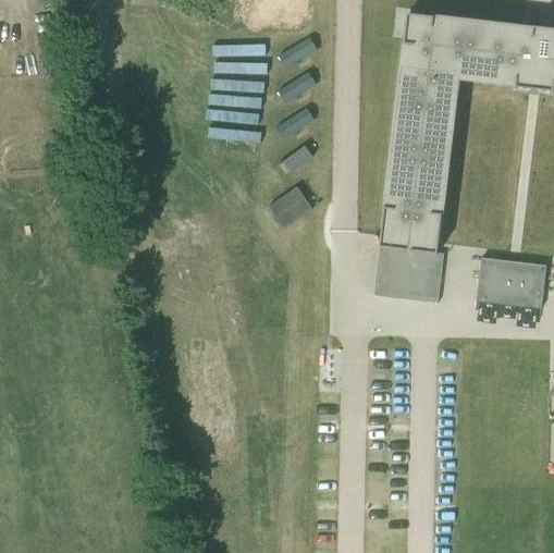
[(382,245),(439,252),(459,77),(517,84),(516,86),(553,91),(553,26),(542,25),(542,27),(409,12),(382,245)]
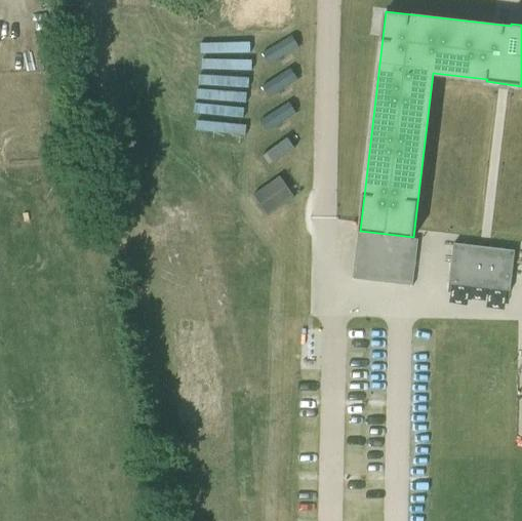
[(204,96),(203,117),(240,118),(241,96),(204,96)]
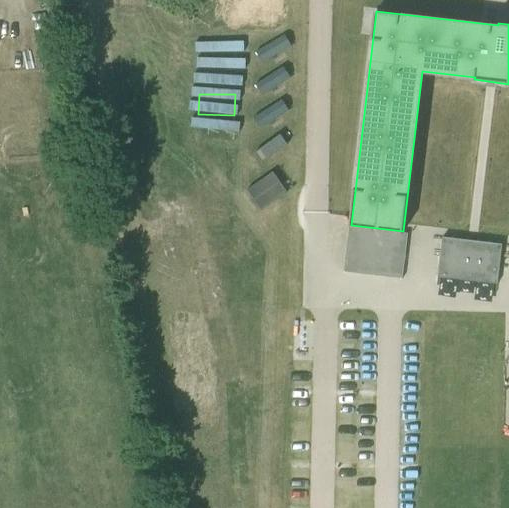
[(272,103),(272,115),(280,115),(280,103),(272,103)]
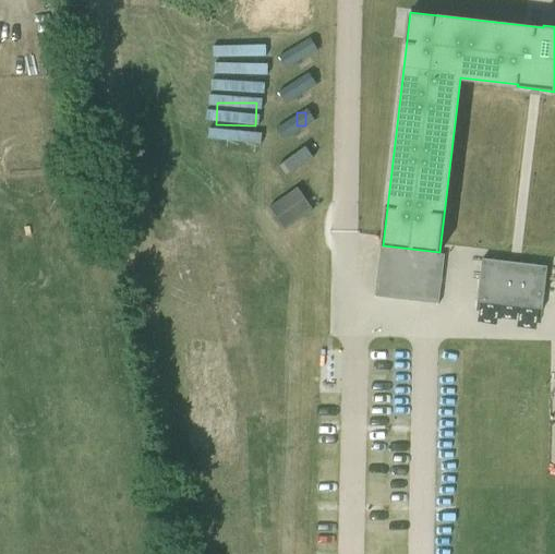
[(216,124),(216,144),(255,145),(255,125),(216,124)]
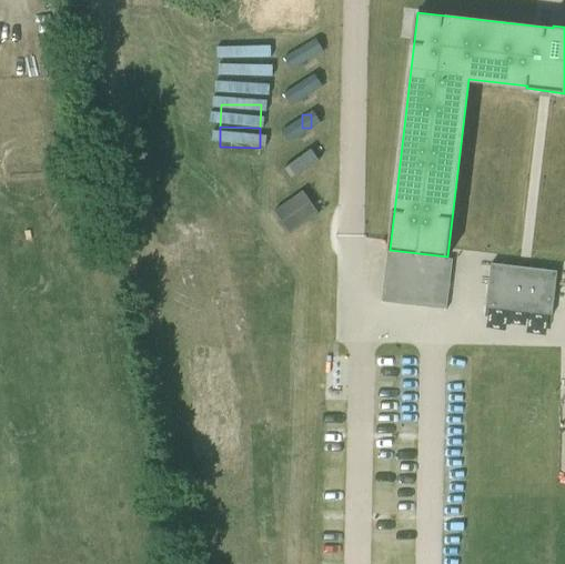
[(302,128),(302,141),(311,141),(311,128),(302,128)]
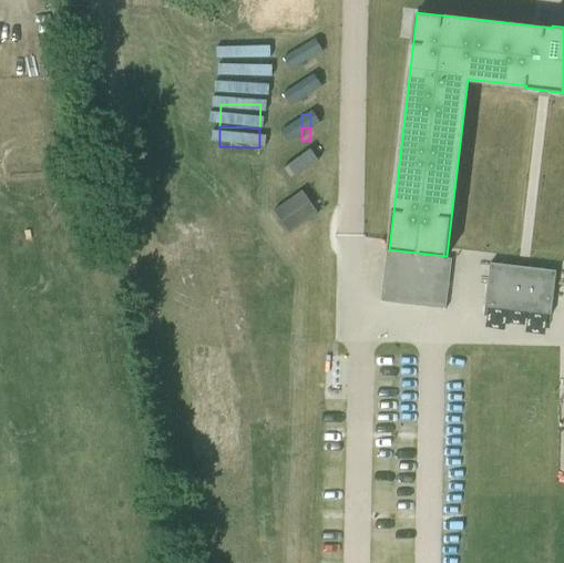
[(301,154),(301,167),(310,167),(310,154),(301,154)]
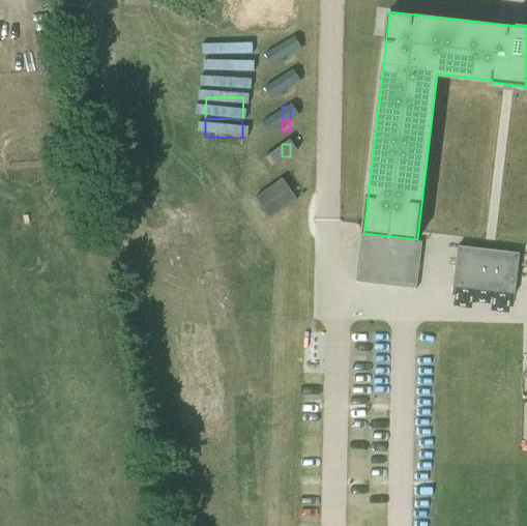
[(282,156),(282,169),(290,169),(290,156),(282,156)]
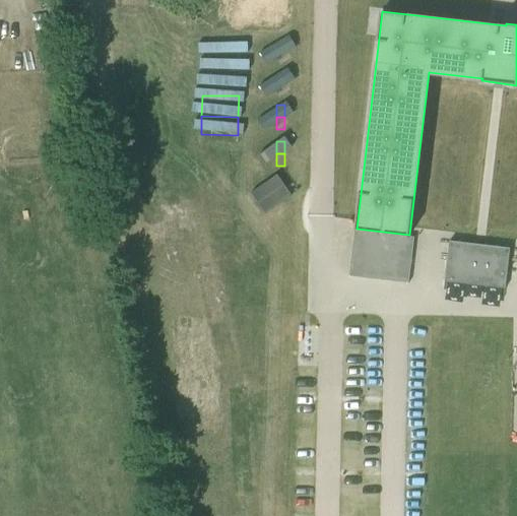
[(275,178),(275,190),(283,190),(283,178),(275,178)]
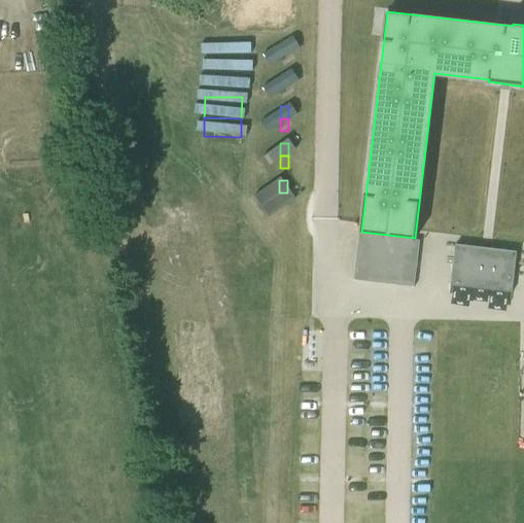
[(31,183),(19,184),(20,193),(32,192),(31,183)]
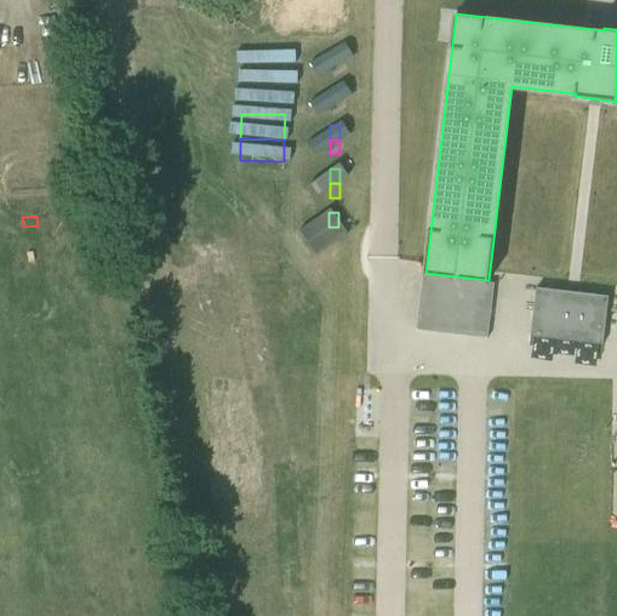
[(22,217),(7,218),(9,228),(23,227),(22,217)]
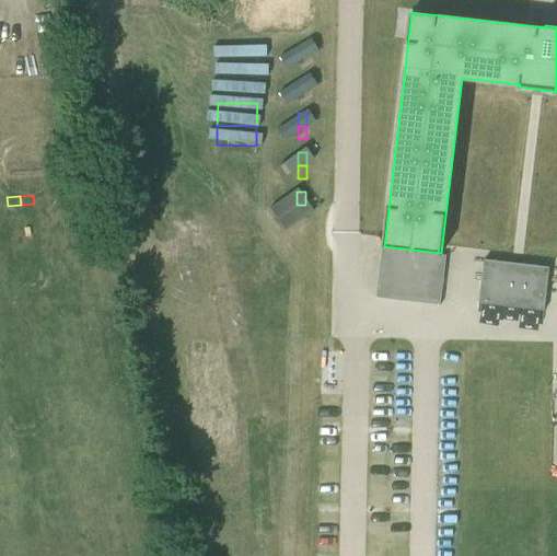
[(304,224),(304,238),(313,238),(313,224),(304,224)]
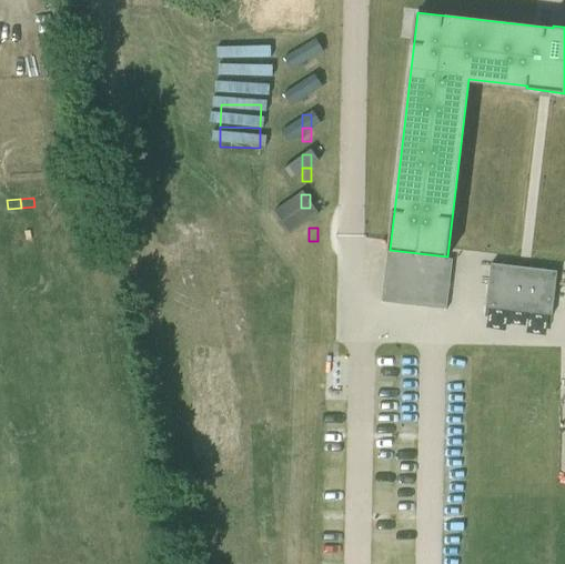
[(20,253),(10,255),(11,268),(22,267),(20,253)]
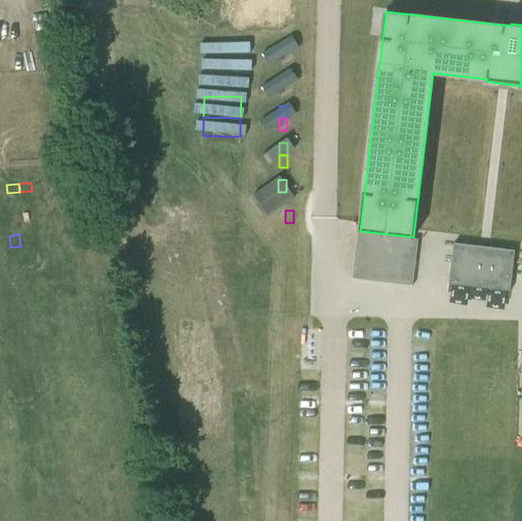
[(455,241),(450,281),(512,288),(517,248),(455,241)]
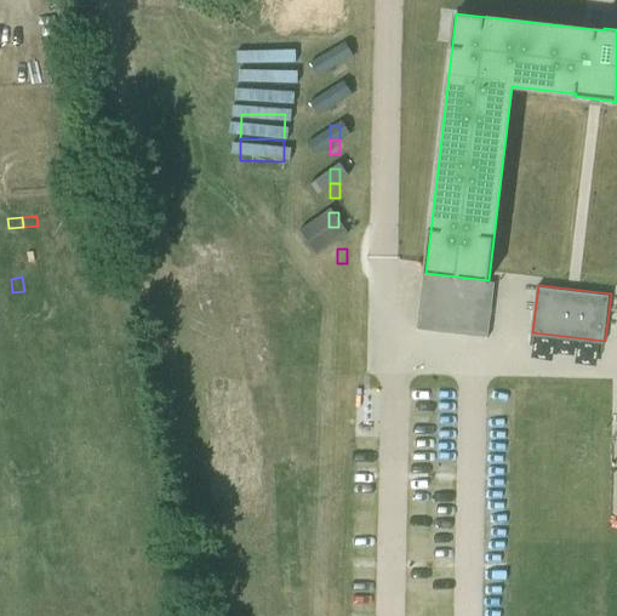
[(24,291),(12,292),(15,307),(27,306),(24,291)]
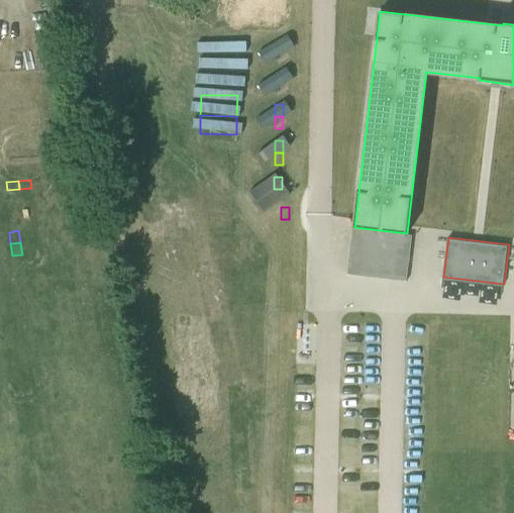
[(280,260),(280,272),(288,272),(288,260),(280,260)]
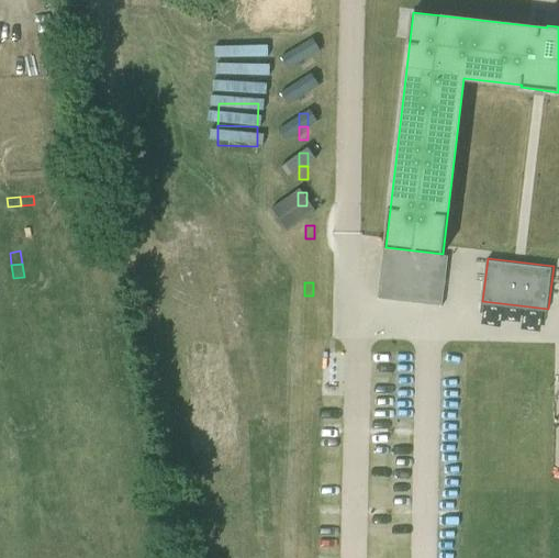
[(304,296),(304,309),(313,309),(313,296),(304,296)]
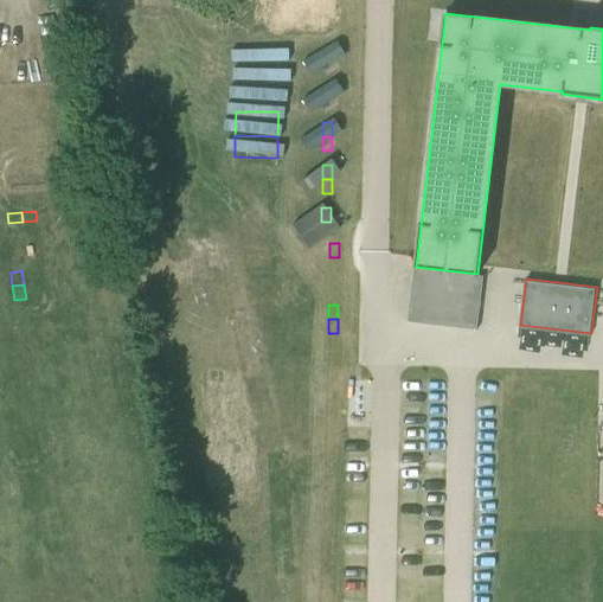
[(32,335),(20,338),(23,352),(34,350),(32,335)]
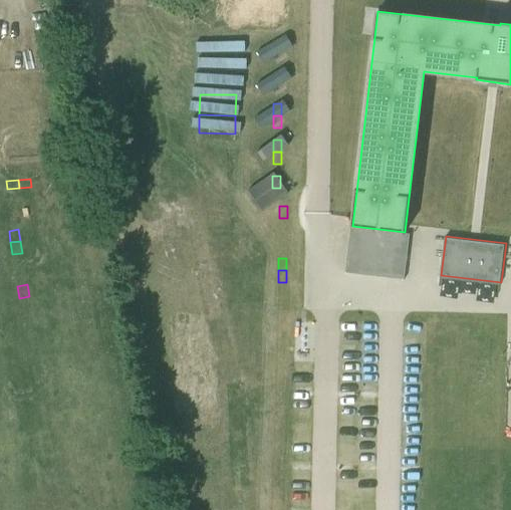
[(272,294),(272,306),(280,306),(280,294),(272,294)]
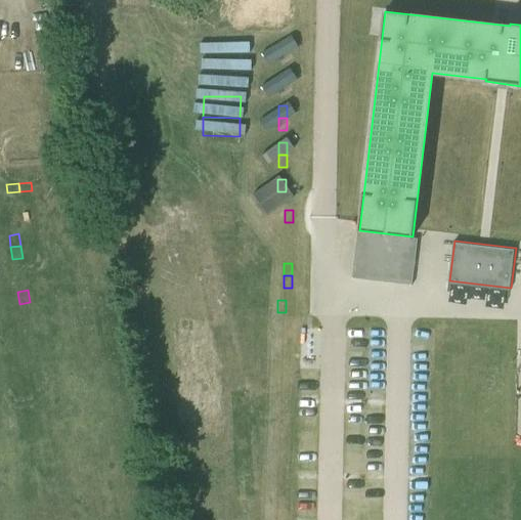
[(30,302),(19,304),(22,316),(32,314),(30,302)]
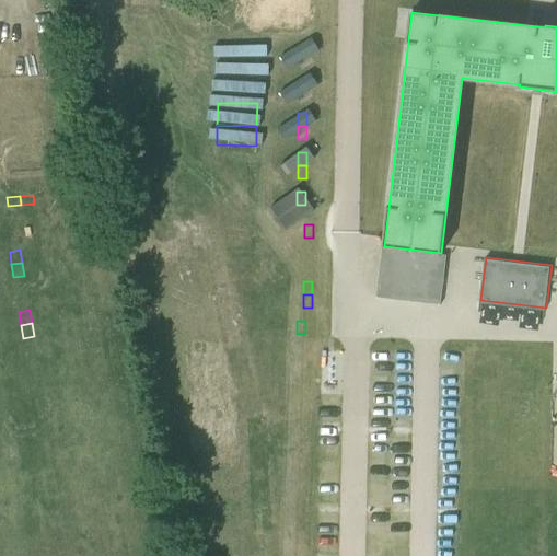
[(297,334),(297,347),(305,347),(305,334),(297,334)]
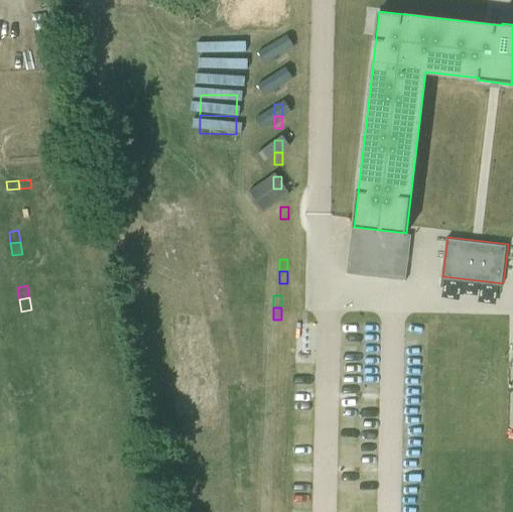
[(273,332),(273,344),(281,344),(281,332),(273,332)]
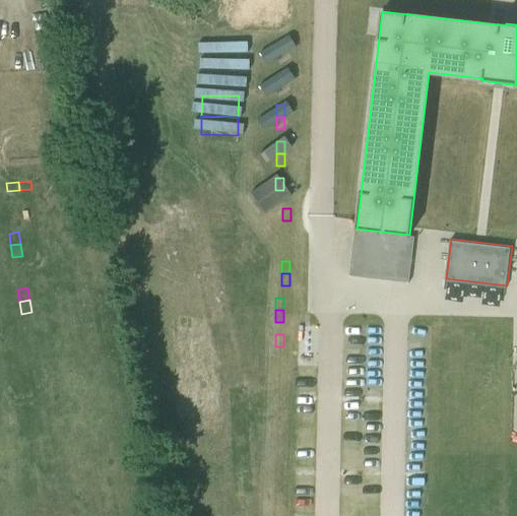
[(275,346),(274,359),(282,359),(283,346),(275,346)]
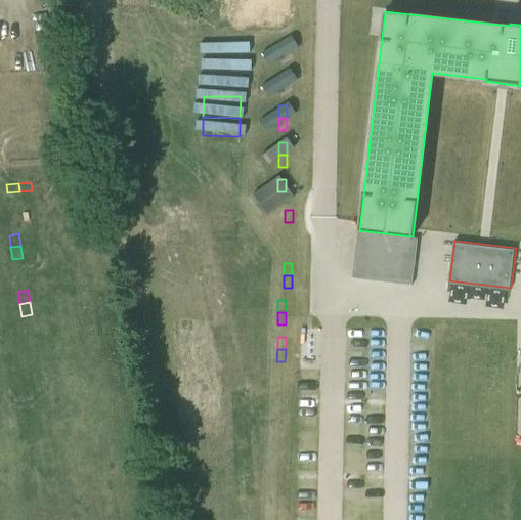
[(279,407),(279,420),(288,420),(288,407),(279,407)]
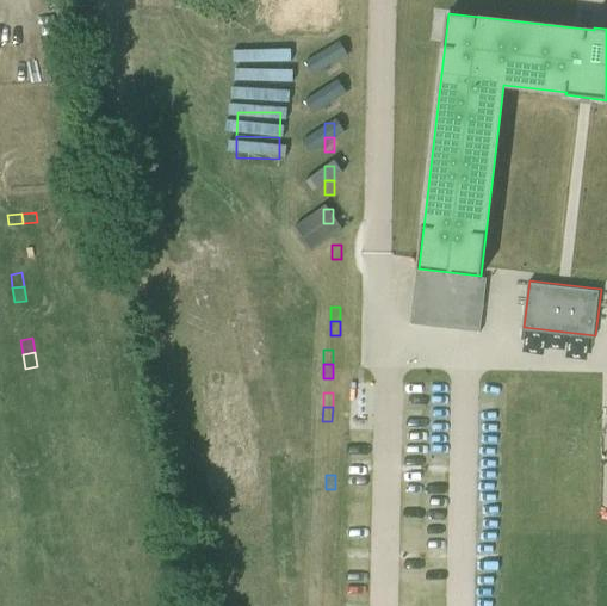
[(326,489),(324,504),(334,504),(335,489),(326,489)]
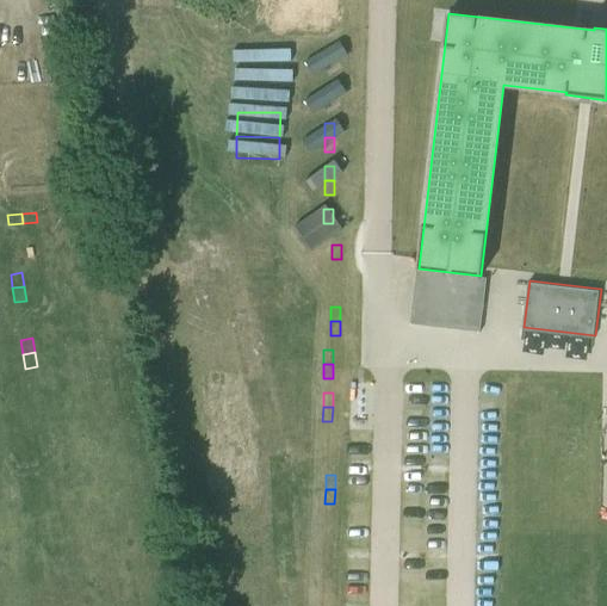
[(324,518),(323,532),(333,532),(334,518),(324,518)]
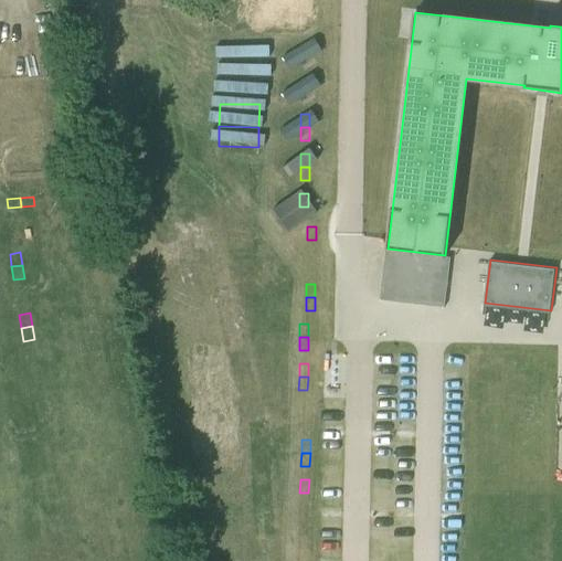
[(299,493),(299,506),(308,506),(308,493),(299,493)]
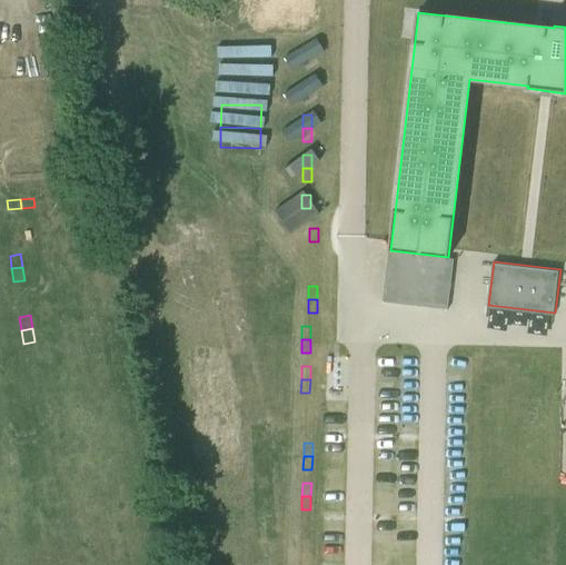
[(300,523),(300,536),(309,537),(309,524),(300,523)]
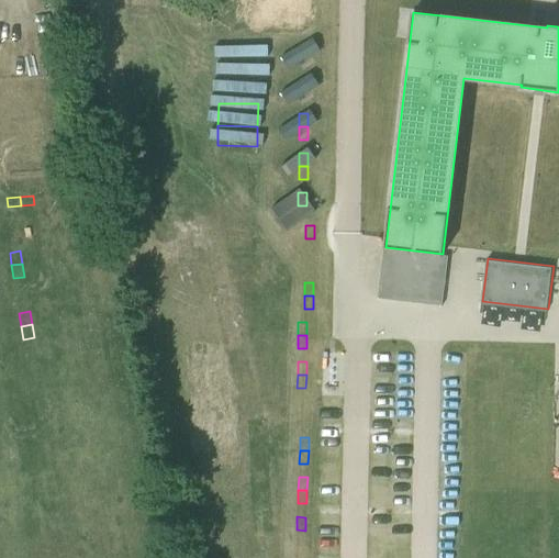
[(297,529),(295,543),(304,544),(305,531),(297,529)]
